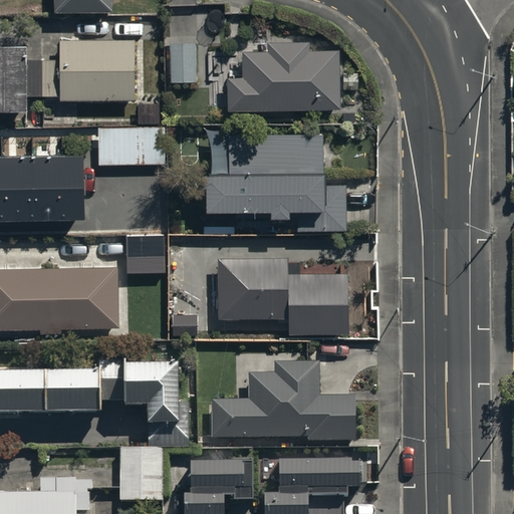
[(113,8),(113,0),(54,0),(55,9),(113,8)]
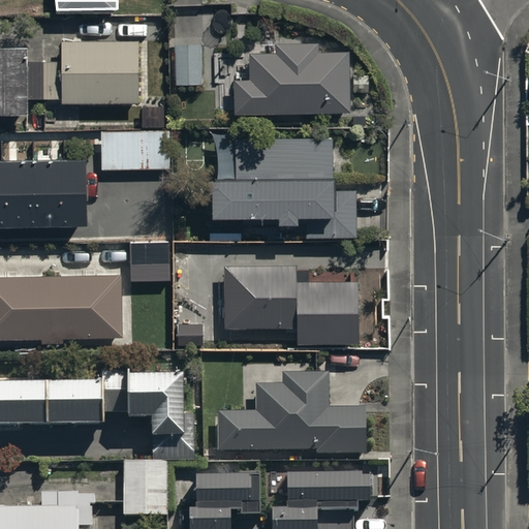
[(141,100),(139,38),(62,39),(62,59),(29,60),(29,43),(0,42),(0,110),(29,110),(29,98),(63,97),(63,100),(141,100)]
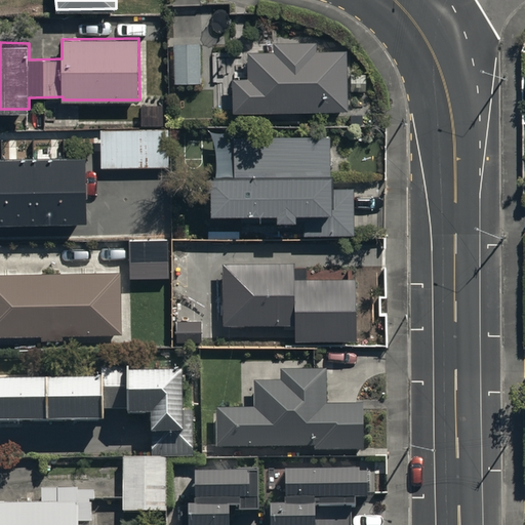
[(345,49),(317,49),(317,40),(274,41),(274,50),(248,50),(248,77),(233,77),(233,111),(346,110),(345,49)]
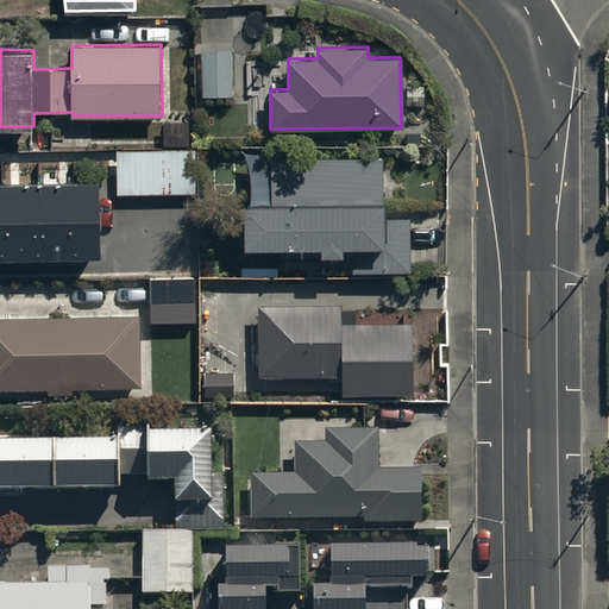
[(258,95),(258,49),(209,50),(211,96),(258,95)]
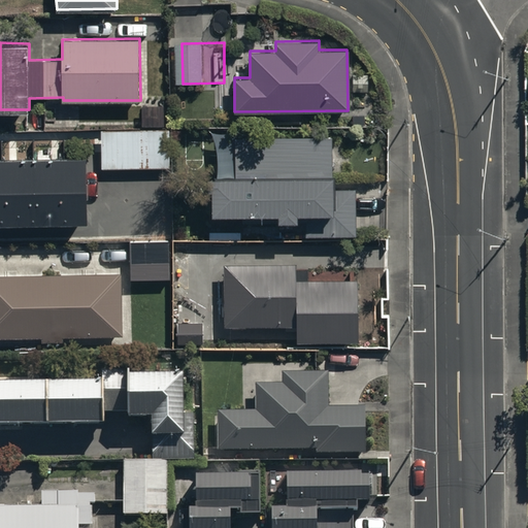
[(169,130),(102,130),(102,167),(170,167),(169,130)]
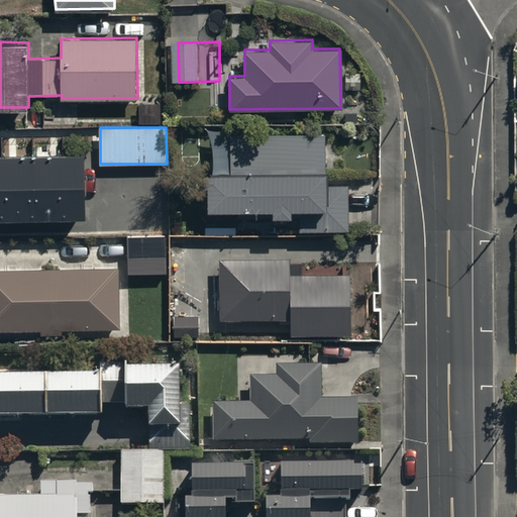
[(230,133),(230,172),(205,172),(205,208),(269,207),(269,214),(298,214),(298,229),(347,229),(346,183),(325,184),(324,132),(230,133)]
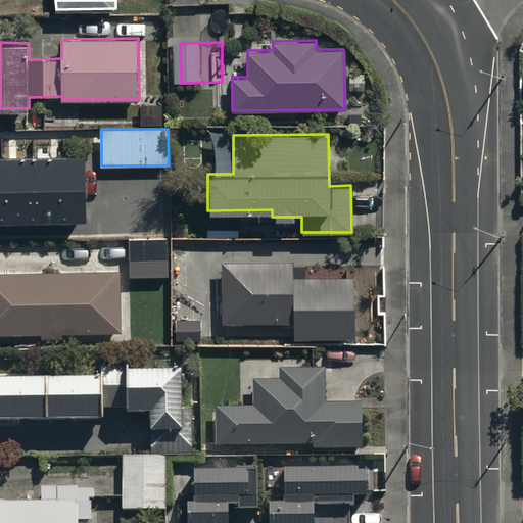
[(0,220),(88,218),(87,153),(0,155),(0,220)]
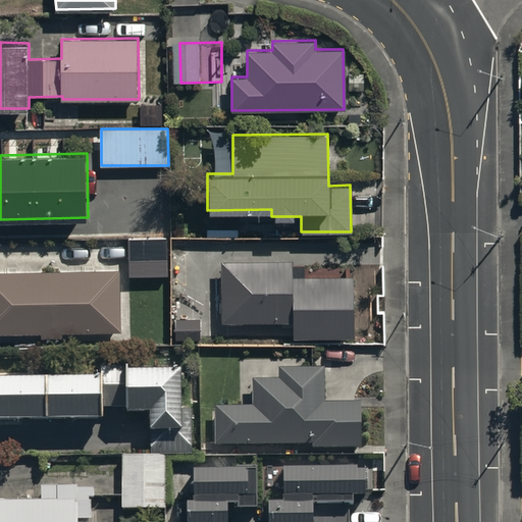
[(165,237),(129,237),(129,275),(166,275),(165,237)]
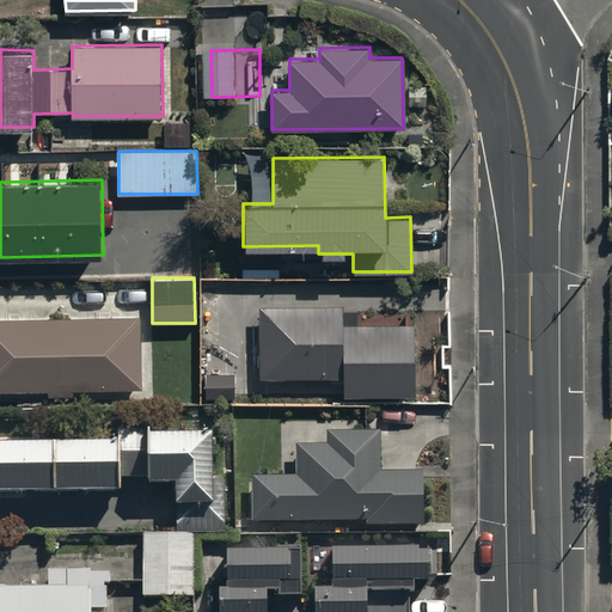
[(342,395),(414,395),(412,323),(342,324),(342,305),(258,306),(258,377),(342,377),(342,395)]
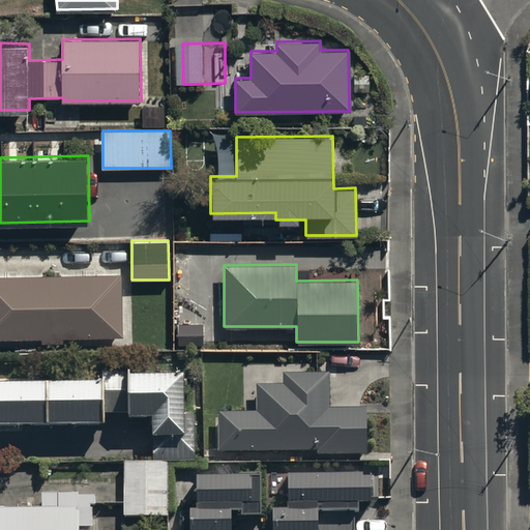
[(0,337),(124,335),(123,273),(0,274),(0,337)]
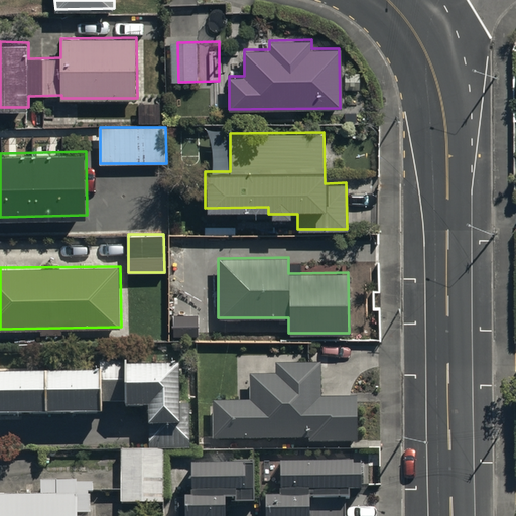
[(0,413),(104,412),(104,402),(125,401),(125,405),(146,405),(147,423),(150,423),(151,447),(188,446),(187,404),(177,404),(176,364),(127,365),(127,361),(100,361),(100,370),(0,371),(0,413)]
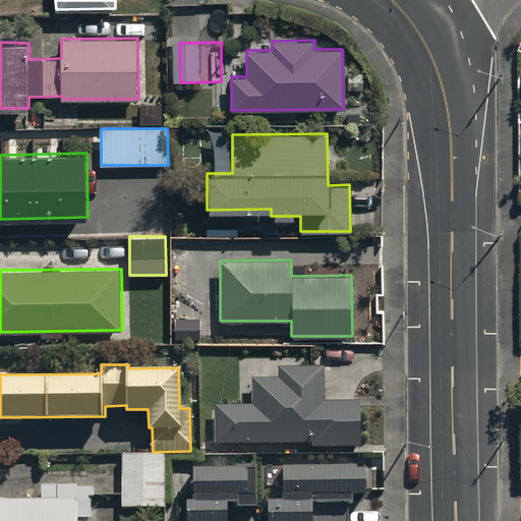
[(323,366),(278,367),(278,378),(252,379),(252,404),(214,405),(215,443),(310,443),(310,447),(360,447),(359,400),(323,400),(323,366)]
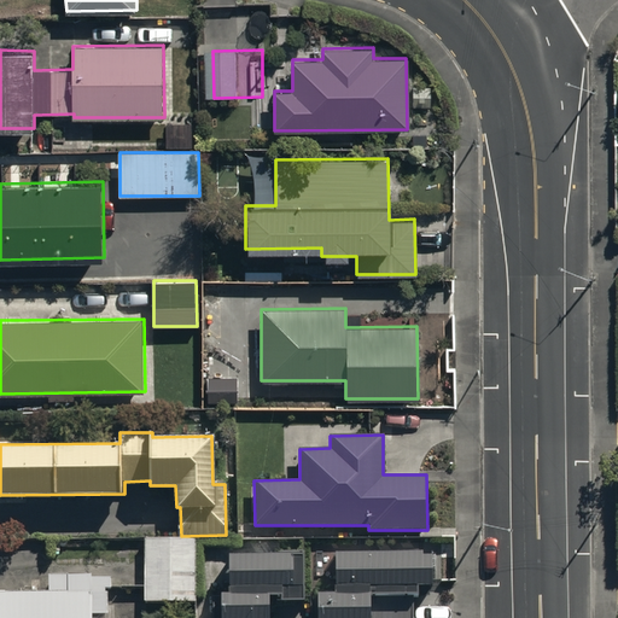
[(196,538),(146,538),(145,600),(194,601),(196,538)]
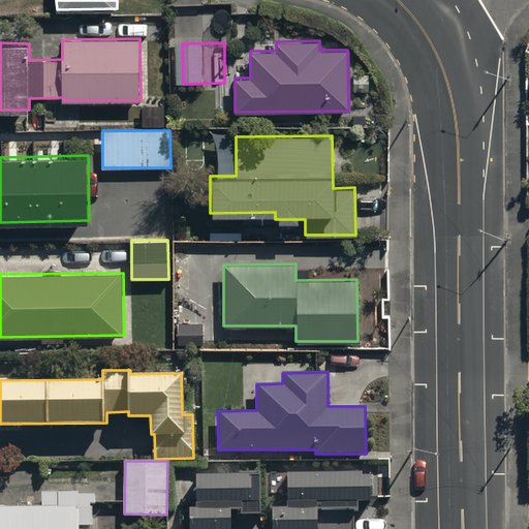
[(167,528),(215,528),(229,528),(229,506),(240,506),(240,510),(259,510),(258,467),(238,467),(238,470),(195,471),(195,505),(181,505),(182,527),(168,527),(167,528)]
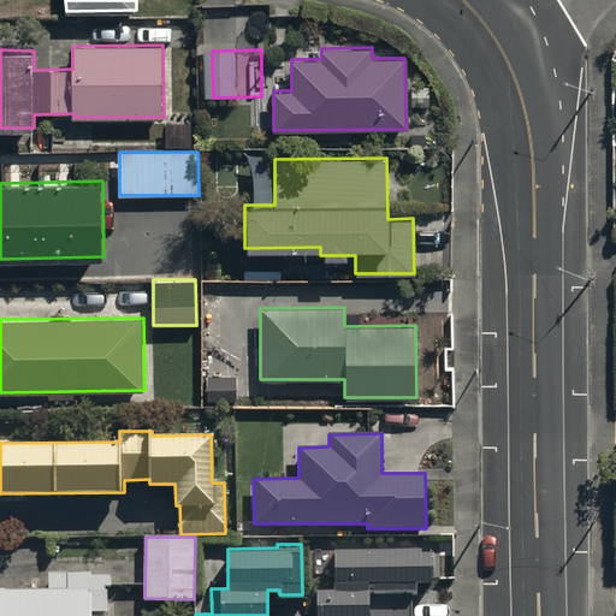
[(420,545),(332,545),(333,587),(315,587),(315,615),(410,615),(410,588),(415,588),(415,579),(428,579),(428,550),(420,550),(420,545)]
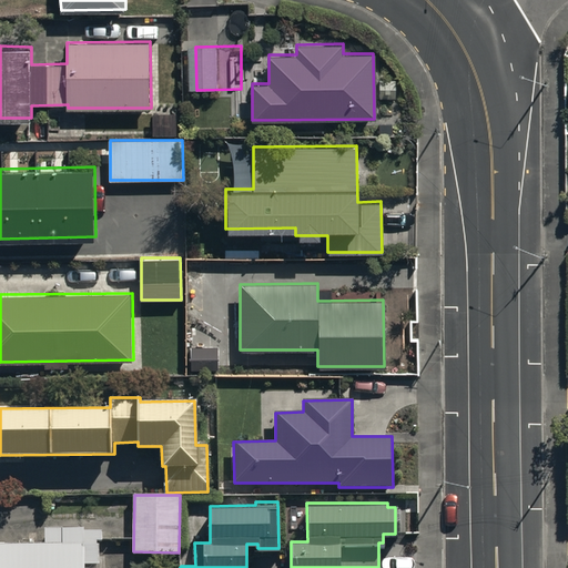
[(105,541),(104,530),(85,530),(85,528),(46,528),(46,544),(0,544),(0,567),(101,567),(101,541),(105,541)]
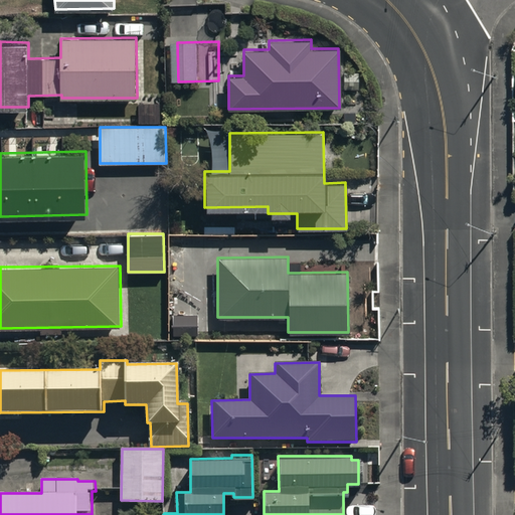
All buildings are outlined.
